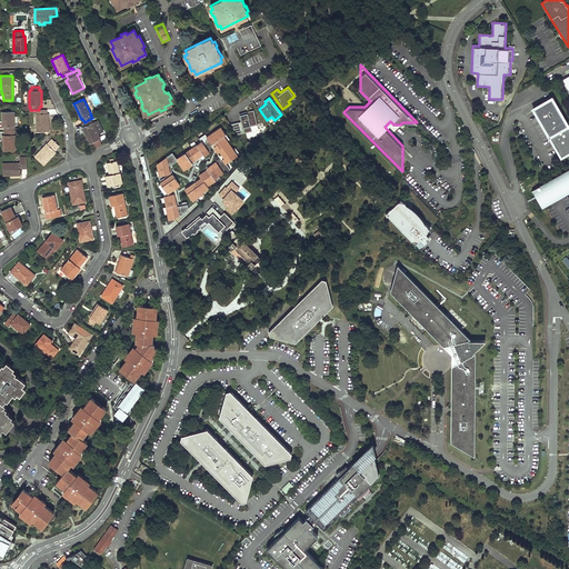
[(533,110),(550,139),(568,129),(551,99),(533,110)]
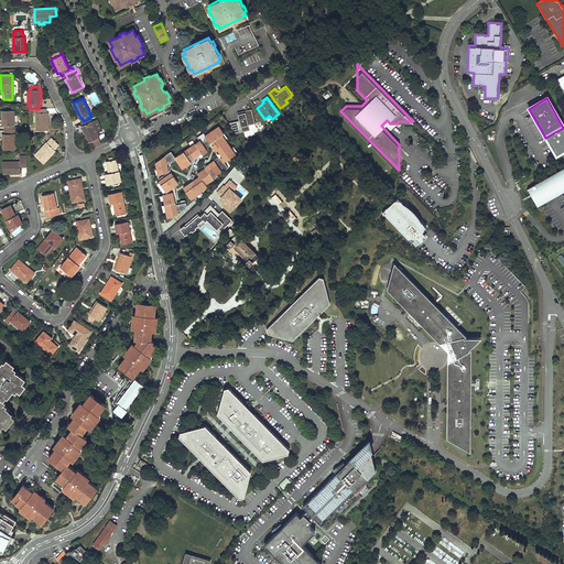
[(39,109),(38,109),(38,114),(36,114),(38,130),(49,130),(49,112),(46,112),(46,109),(39,109)]
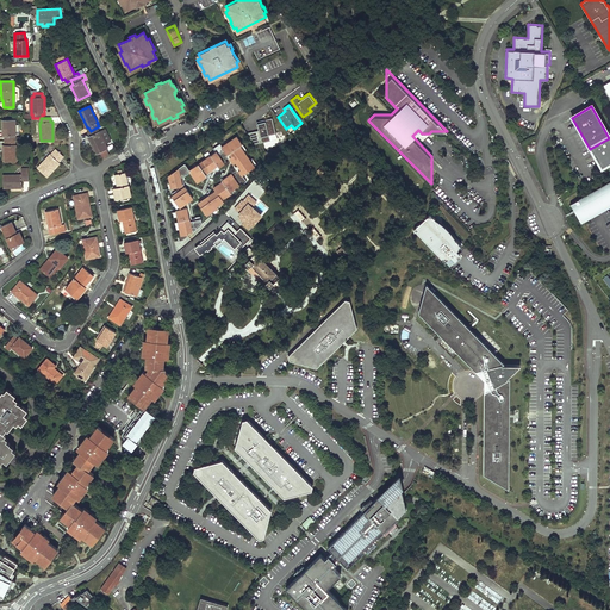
[(256,122),(259,131),(247,134),(254,144),(271,141),(269,136),(277,134),(272,118),(256,122)]
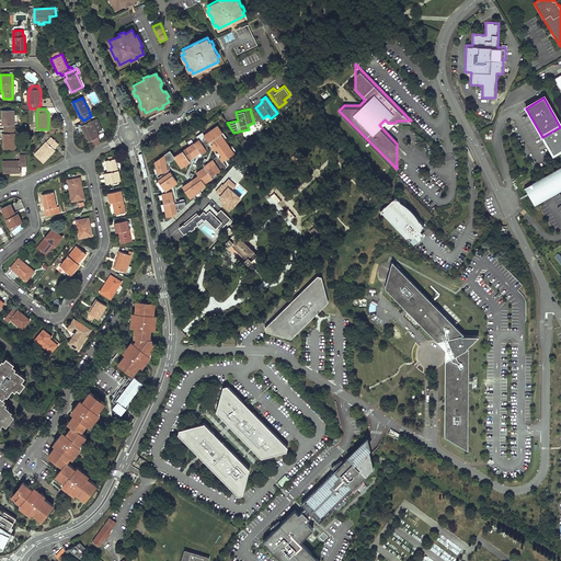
[(3,125),(3,128),(13,128),(13,110),(1,110),(2,125),(3,125)]
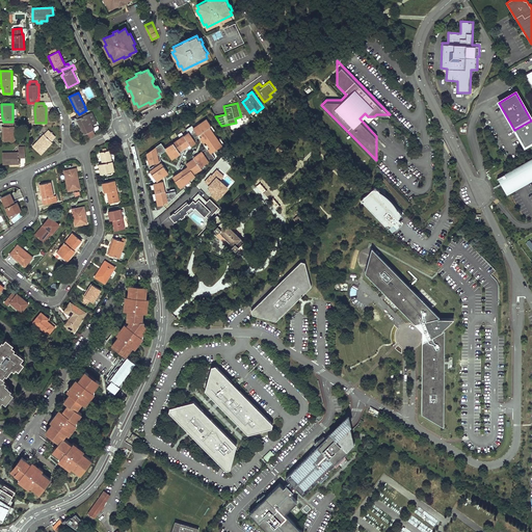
[(86,115),(84,111),(79,114),(77,115),(79,118),(77,120),(84,134),(94,129),(91,125),(97,123),(91,112),(86,115)]
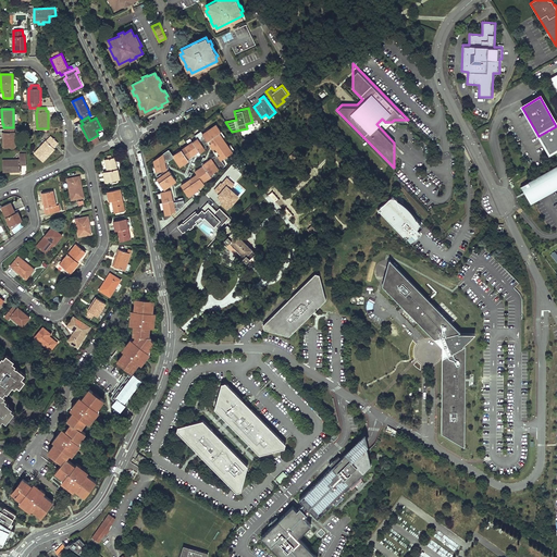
[(214,173),(225,165),(221,161),(233,152),(223,139),(224,137),(215,124),(202,134),(200,132),(194,136),(196,139),(173,156),(169,150),(153,161),(156,172),(166,170),(164,162),(172,158),(180,168),(188,161),(188,160),(198,152),(199,153),(206,149),(203,147),(207,145),(206,143),(209,140),(211,144),(209,145),(213,150),(214,149),(219,155),(215,157),(214,156),(201,164),(202,165),(194,172),(196,174),(180,185),(188,198),(199,190),(198,189),(205,185),(203,183),(215,175),(214,173)]
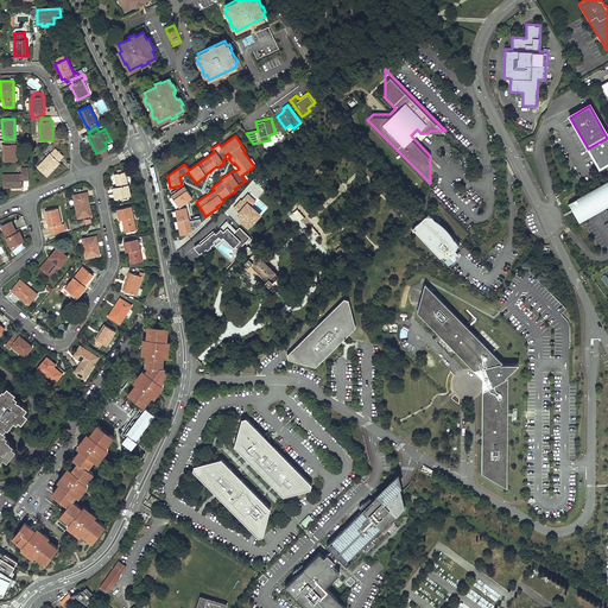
[(607,138),(588,149),(599,168),(600,166),(601,168),(607,163),(607,138)]
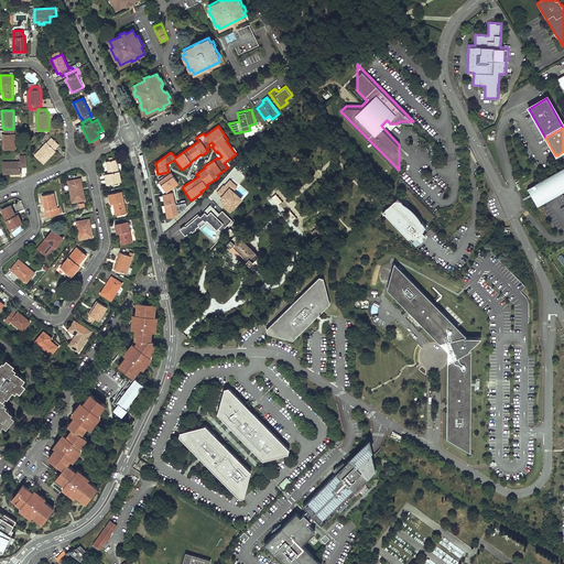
[(14,149),(13,129),(3,129),(3,133),(2,133),(2,149),(14,149)]
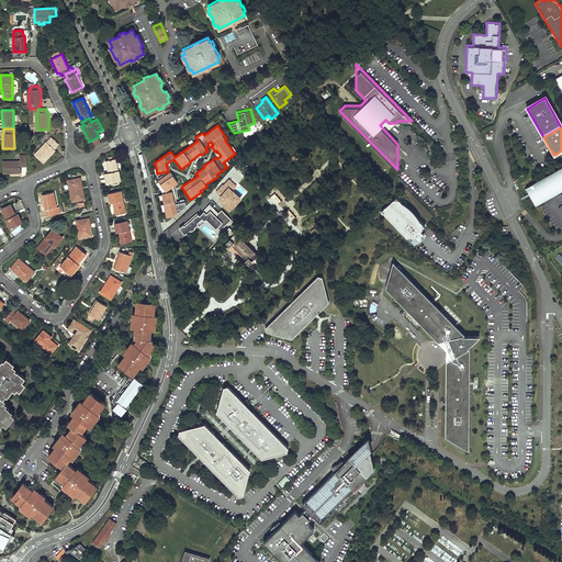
[(52,136),(34,155),(43,163),(55,149),(54,148),(58,143),(52,136)]
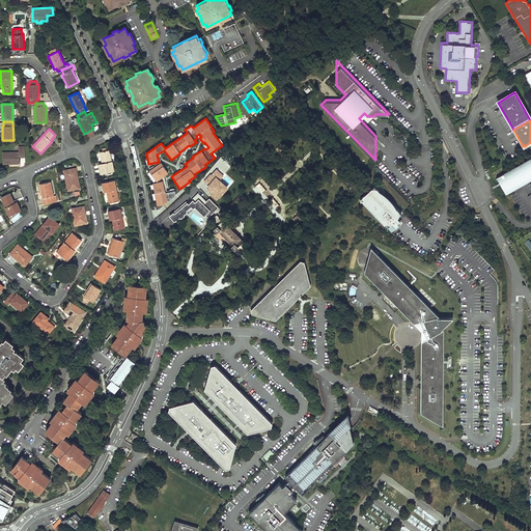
[(2,151),(3,163),(19,163),(19,156),(25,156),(25,147),(19,147),(19,150),(2,151)]
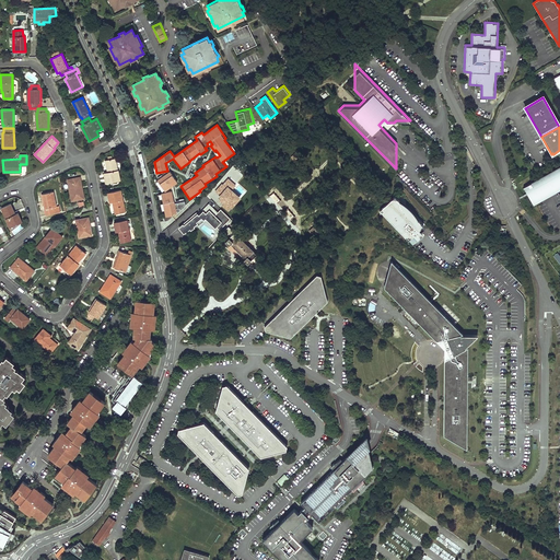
[(105,159),(108,171),(118,168),(115,158),(105,159)]
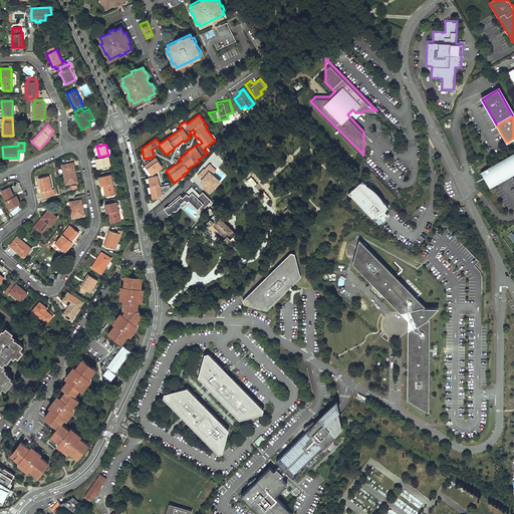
[(513,151),(480,171),(490,187),(513,172),(513,151)]
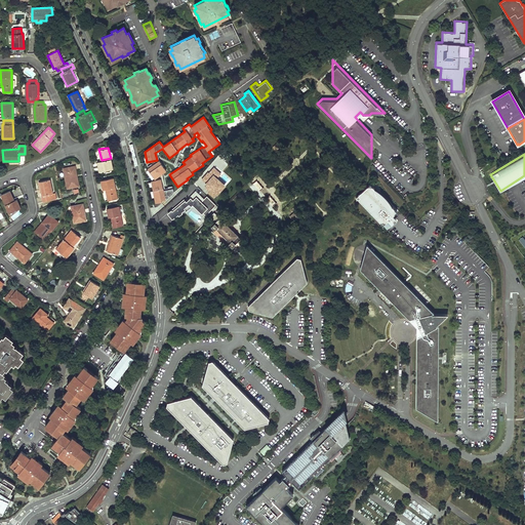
[(113,168),(111,158),(102,160),(97,161),(99,171),(113,168)]
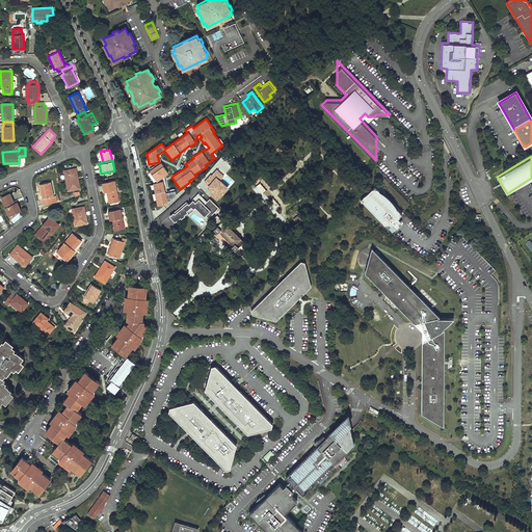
[(149,171),(156,182),(168,174),(161,163),(149,171)]
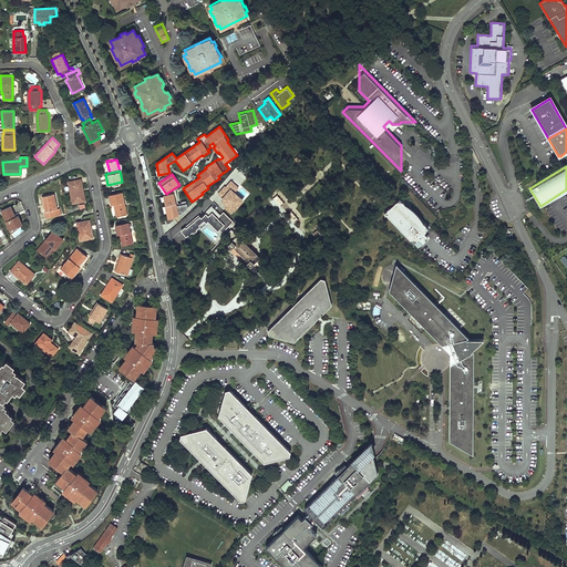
[(85,200),(81,178),(68,182),(72,204),(85,200)]
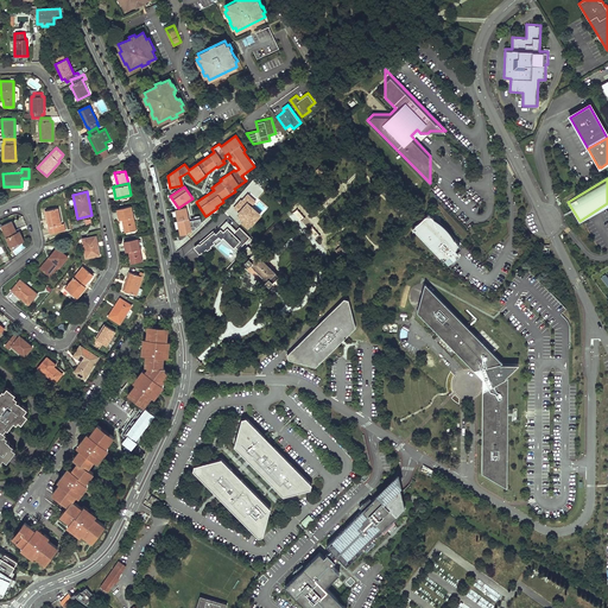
[(255,201),(247,195),(242,201),(241,201),(234,208),(239,211),(239,213),(240,215),(239,217),(242,221),(241,222),(247,228),(251,223),(252,225),(261,214),(252,204),(255,201)]
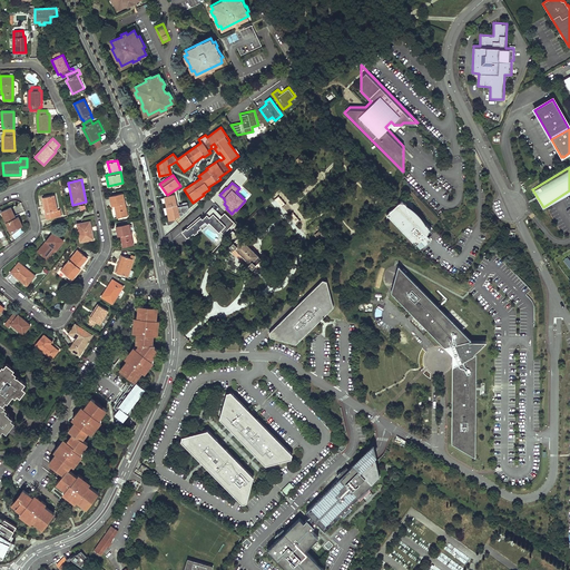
[(110,205),(115,205),(125,203),(123,193),(109,195),(110,205)]
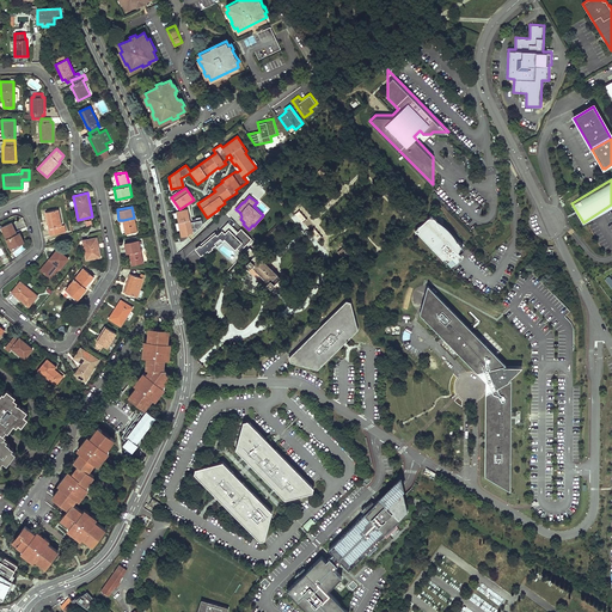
[(48,228),(61,225),(59,208),(44,212),(48,228)]
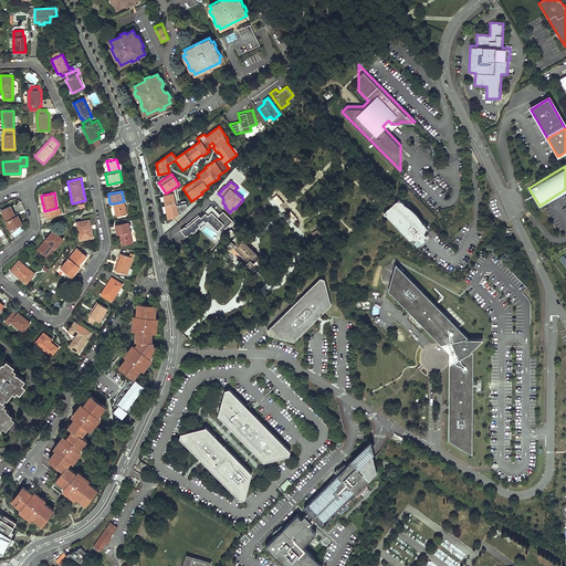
[(173,217),(179,215),(187,209),(186,203),(176,206),(174,194),(163,196),(167,218),(173,217)]
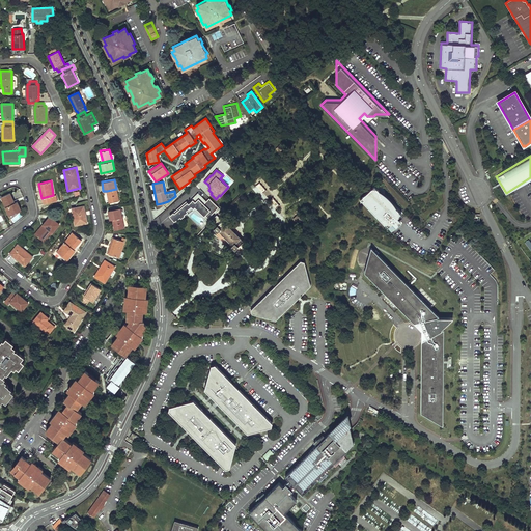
[(380,190),(374,185),(360,199),(388,227),(393,222),(390,219),(394,215),(397,218),(402,213),(397,207),(395,204),(393,201),(391,198),(387,194),(384,192),(380,190)]
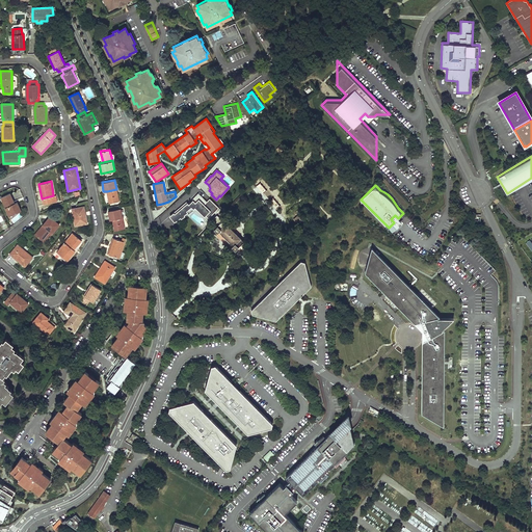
[(116,189),(107,191),(109,202),(118,201),(116,189)]
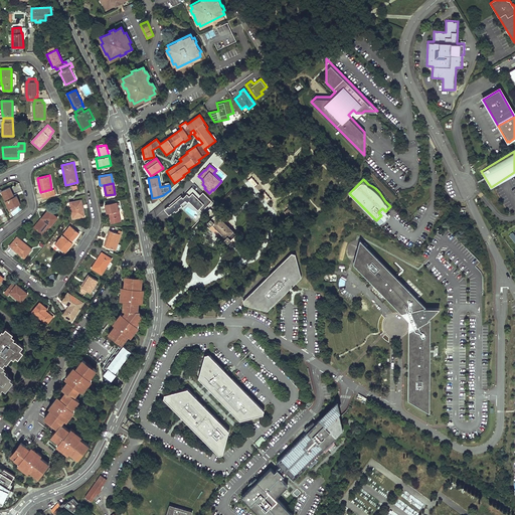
[(10,187),(0,191),(0,194),(3,201),(5,200),(9,208),(20,203),(16,195),(14,196),(10,187)]
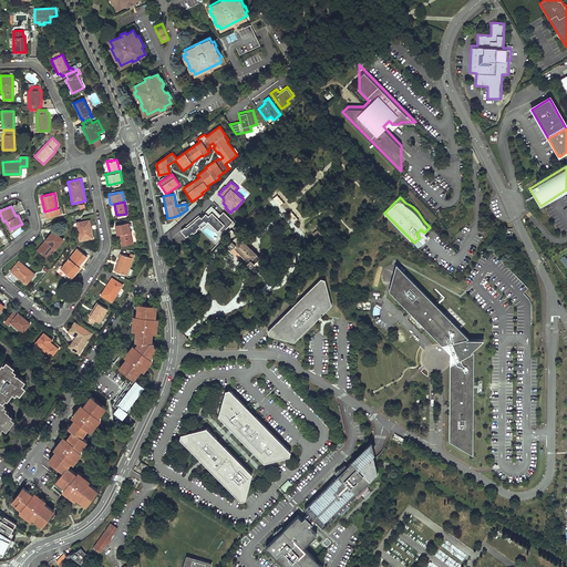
[(220,215),(210,206),(205,212),(206,213),(200,218),(199,217),(185,228),(184,227),(179,232),(185,237),(199,227),(198,226),(203,220),(205,224),(207,222),(217,232),(218,230),(222,234),(234,222),(223,213),(220,215)]
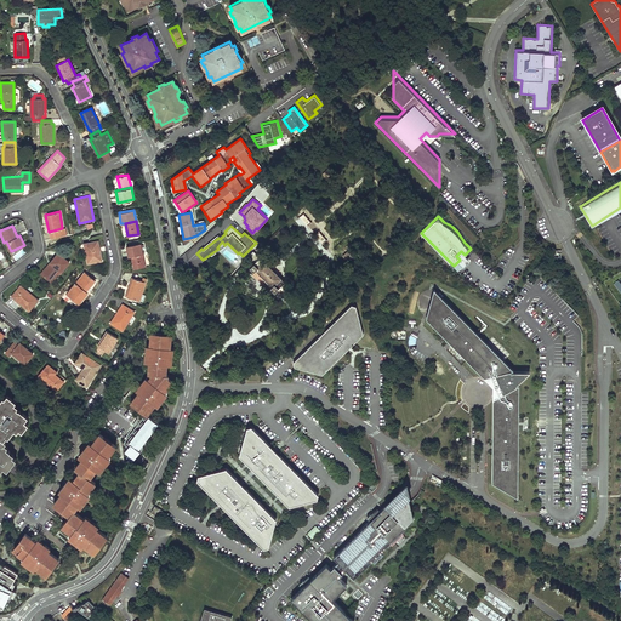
[(62,228),(49,232),(50,239),(67,235),(66,228),(62,228)]
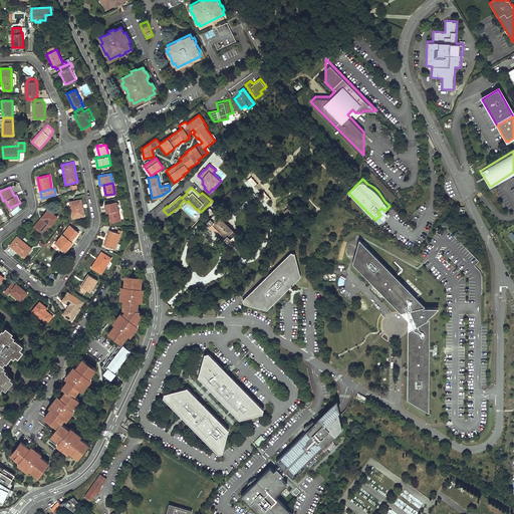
[(81,199),(69,201),(72,218),(84,216),(81,199)]
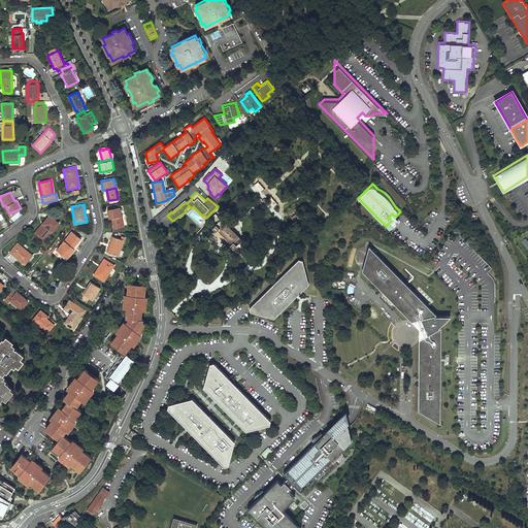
[(108,218),(111,218),(122,216),(120,206),(106,209),(108,218)]
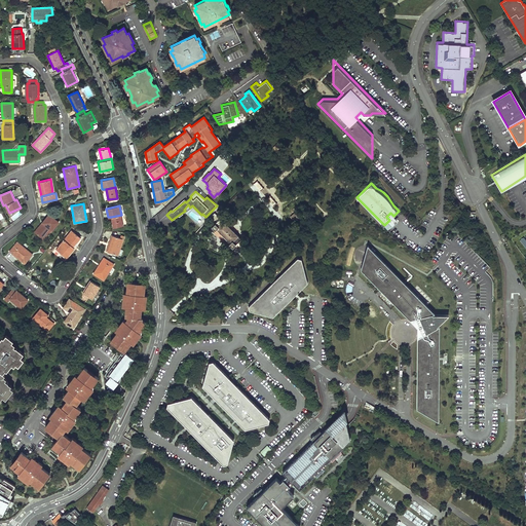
[(297,215),(295,213),(290,217),(295,222),(299,218),(299,217),(297,215)]
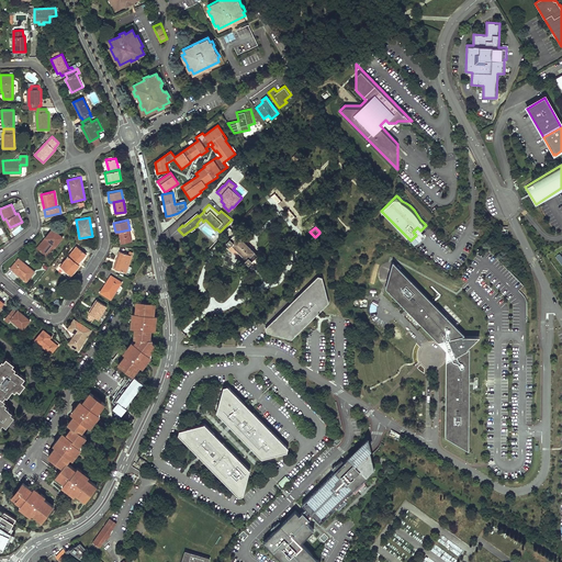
[(229,239),(235,234),(229,228),(223,234),(228,240),(229,239)]
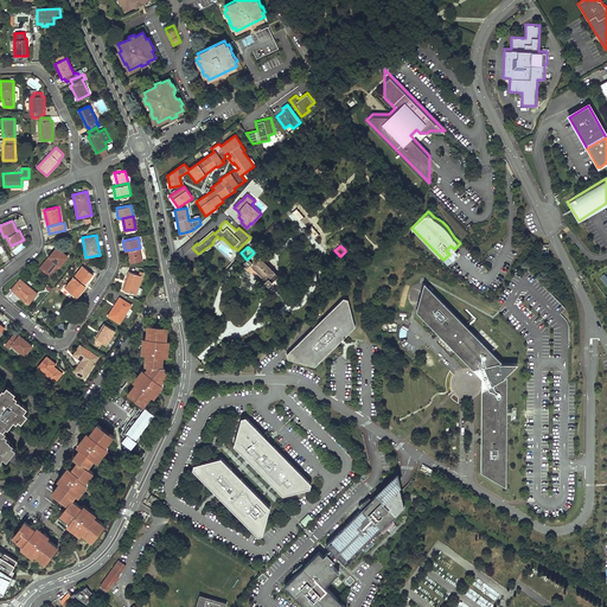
[(68,256),(57,248),(40,268),(50,276),(57,268),(58,269),(68,256)]
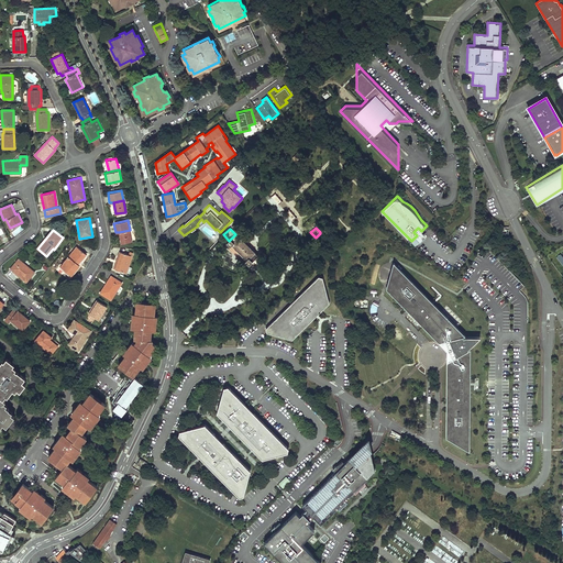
[(132,241),(130,230),(119,232),(121,243),(132,241)]
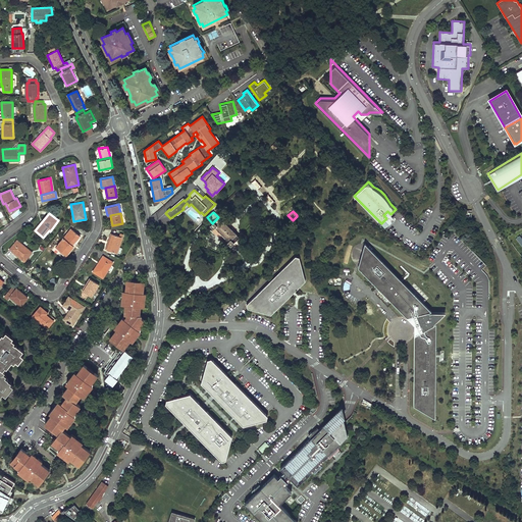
[(214,227),(227,241),(230,239),(233,243),(239,238),(218,217),(213,222),(216,225),(214,227)]
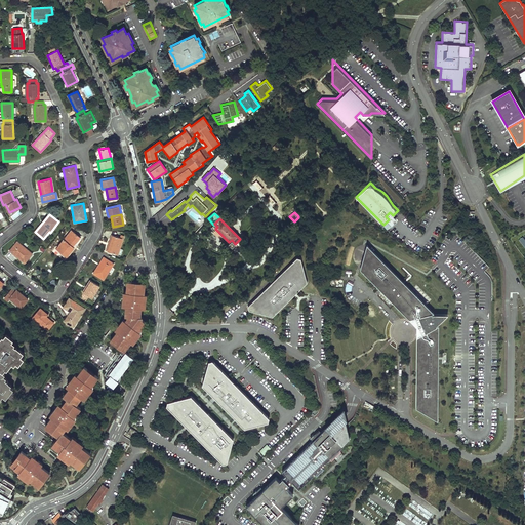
[(80,238),(72,231),(56,249),(67,257),(75,247),(73,246),(80,238)]
